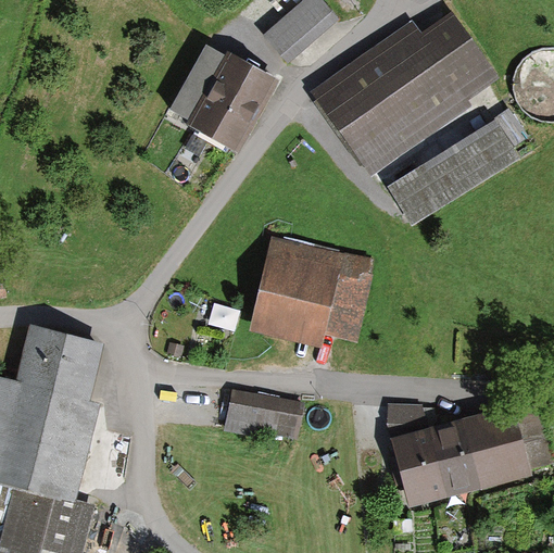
[(301,0),(259,38),(282,65),(338,20),(322,0),(301,0)]
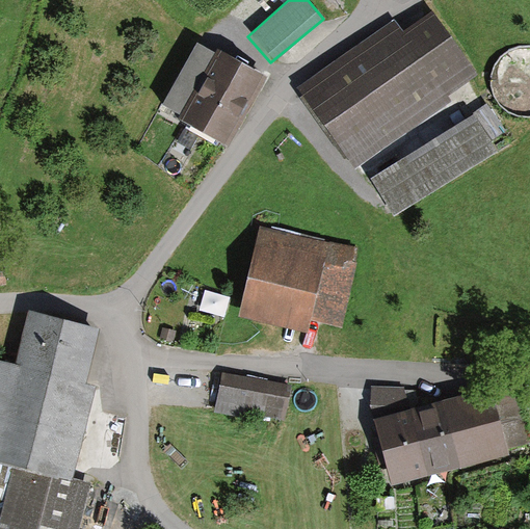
[(389,33),(302,93),(356,169),(452,100),(448,94),(478,76),(431,14),(393,40),(389,33)]
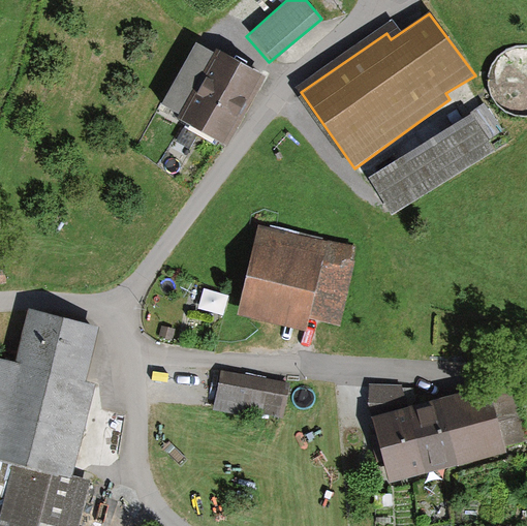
[(181,115),(215,52),(196,42),(161,104),(181,115)]
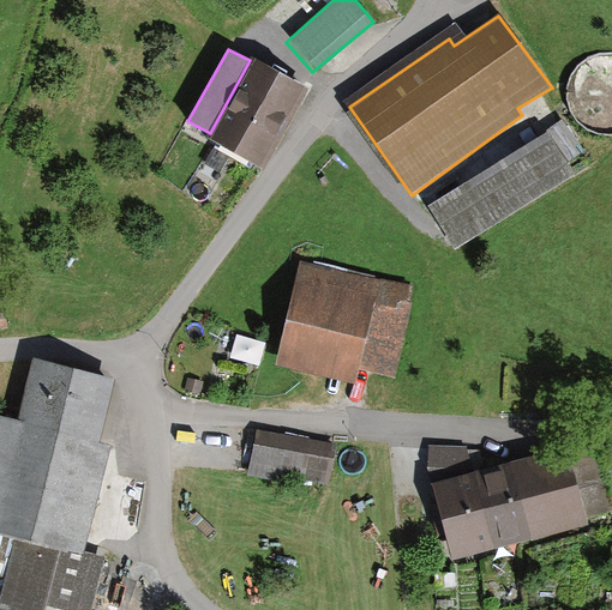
[(210,133),(208,138),(262,169),(306,86),(252,56),(250,60),(210,133)]
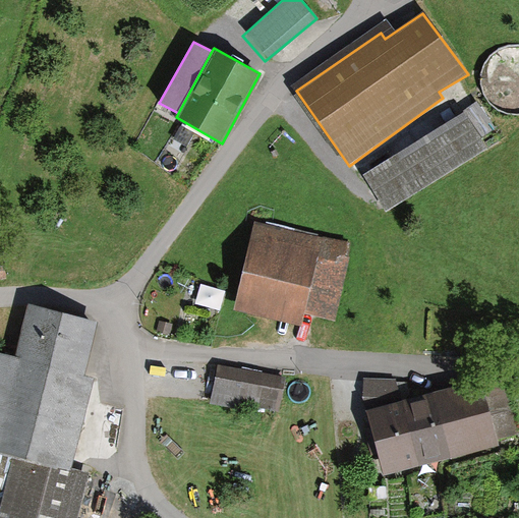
[(493,127),(476,103),(464,110),(480,134),(493,127)]
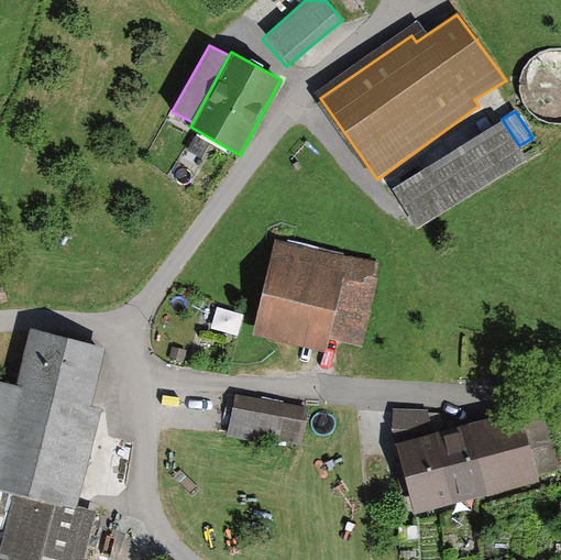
[(496,121),(389,187),(413,226),(524,160),(496,121)]
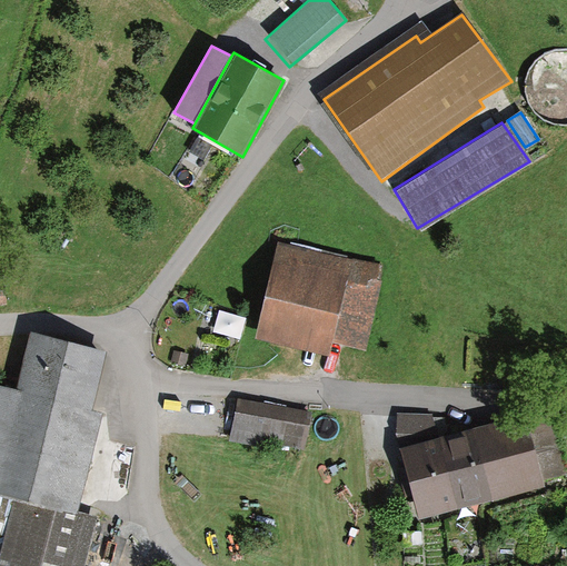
[(383,268),(279,241),(254,337),(330,357),(335,339),(361,346),(383,268)]
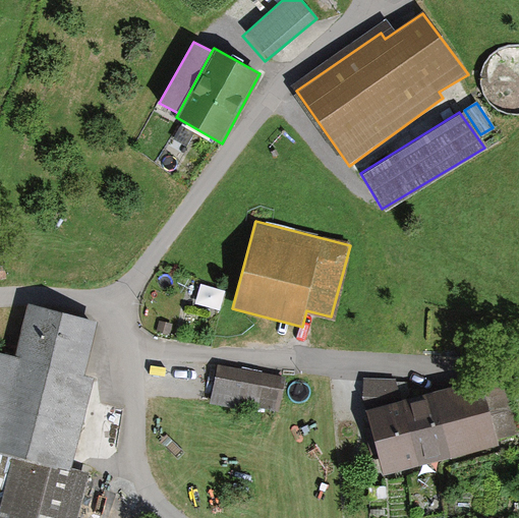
[(97,323),(26,303),(14,354),(0,350),(0,455),(10,458),(0,501),(0,517),(77,517),(88,473),(70,468),(95,380),(83,378),(97,323)]
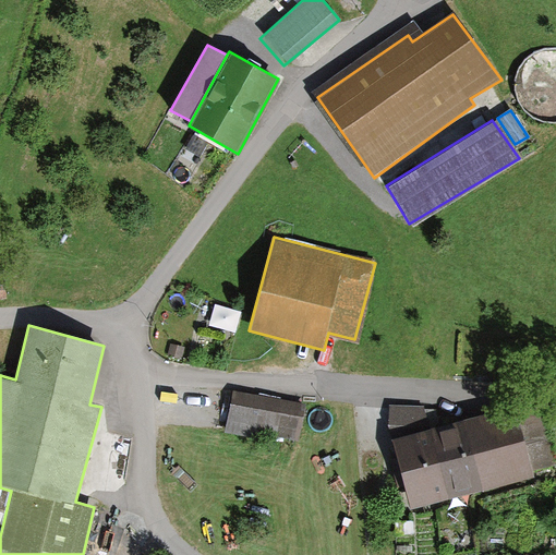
[(312,410),(237,394),(228,434),(303,450),(312,410)]
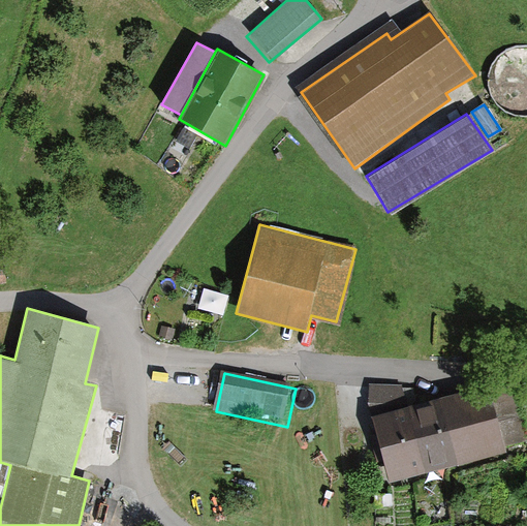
[(526,424),(514,374),(371,418),(391,483),(506,453),(504,447),(526,439),(526,424)]
